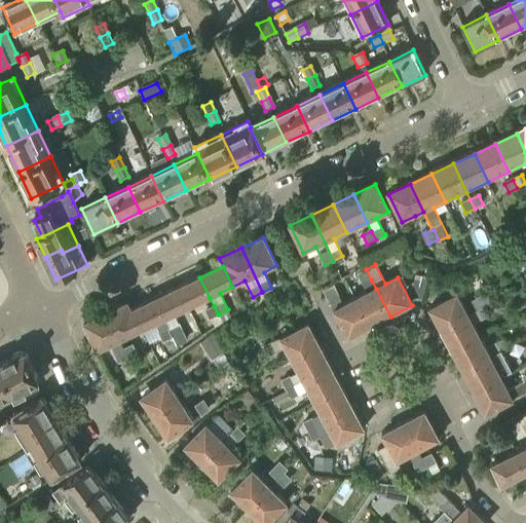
[(357,273),(362,285),(371,279),(366,269),(357,273)]
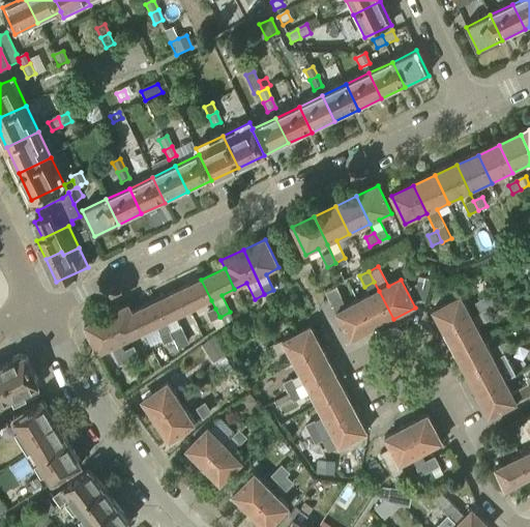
[(419,279),(414,297),(416,300),(425,303),(432,282),(419,279)]
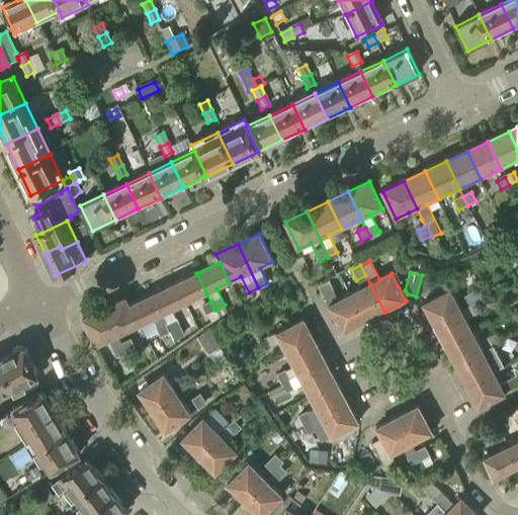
[(184,304),(206,293),(196,273),(174,283),(184,304)]
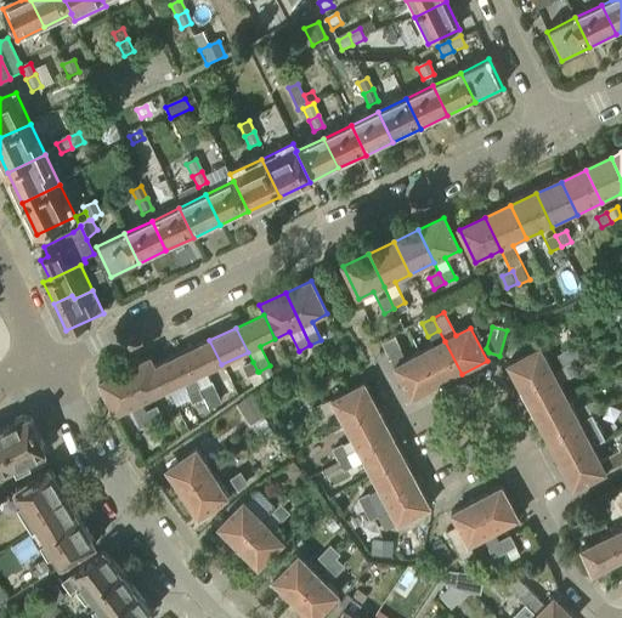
[(437,386),(420,355),(407,362),(395,338),(383,344),(386,352),(395,368),(412,400),(437,386)]
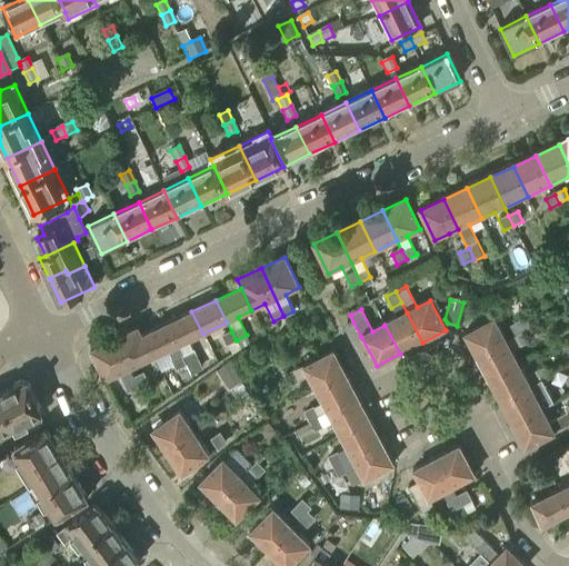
[(191,311),(168,324),(187,364),(196,359),(187,341),(202,334),(191,311)]
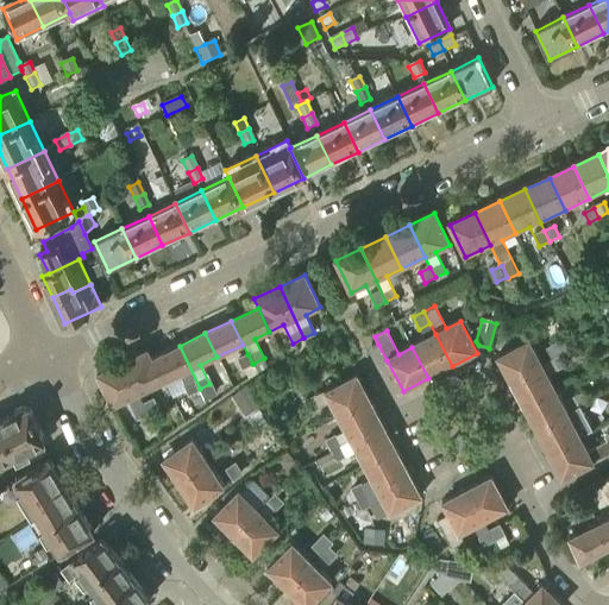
[(412,347),(428,378),(452,366),(435,334),(412,347)]
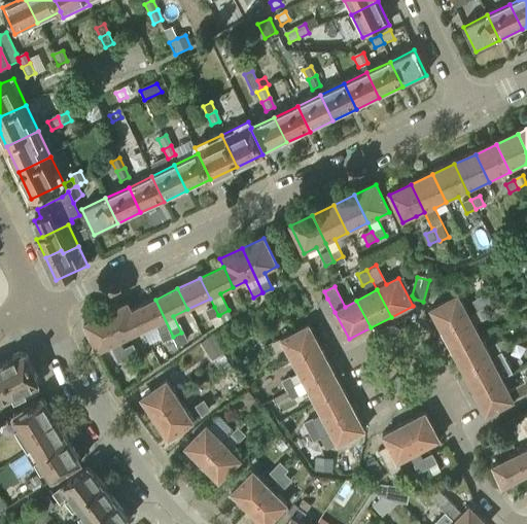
[(443,332),(469,317),(468,317),(458,295),(430,310),(443,332)]
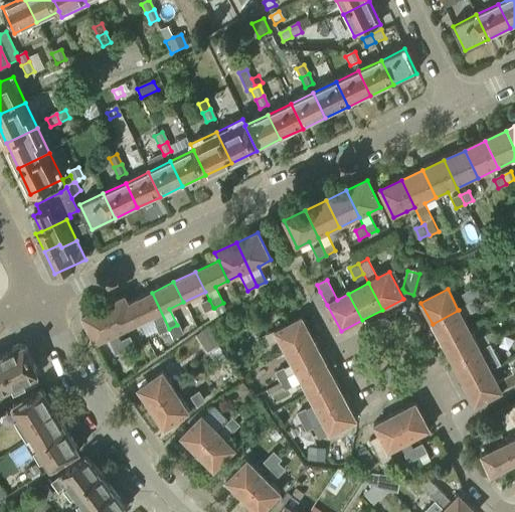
[(467,305),(476,300),(472,292),(463,297),(467,305)]
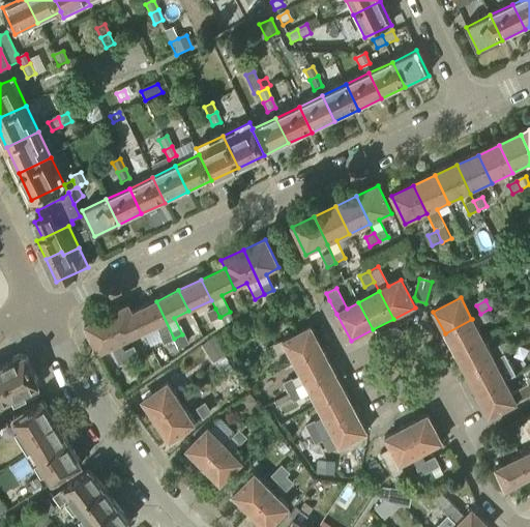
[(179,349),(174,339),(156,301),(133,313),(142,333),(155,327),(171,357),(180,352),(179,349)]
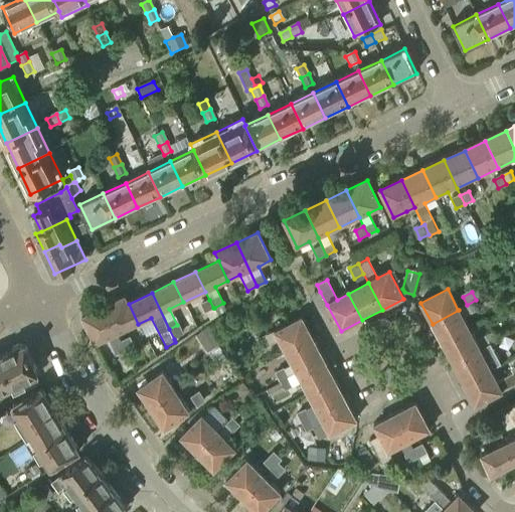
[(125,296),(104,306),(117,334),(138,324),(129,304),(125,296)]
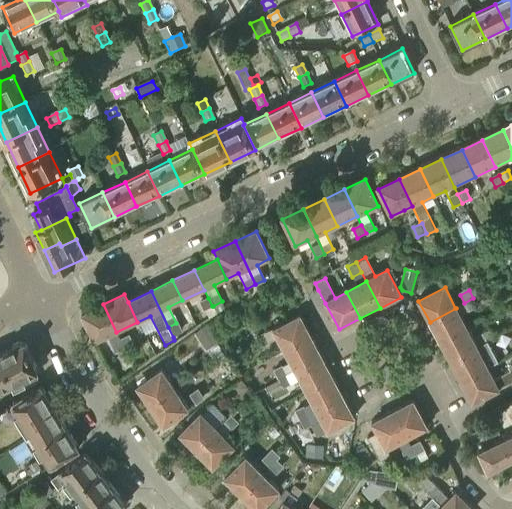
[(430,322),(440,342),(467,328),(460,317),(483,305),(478,295),(473,298),(464,303),(455,308),(456,308),(430,322)]
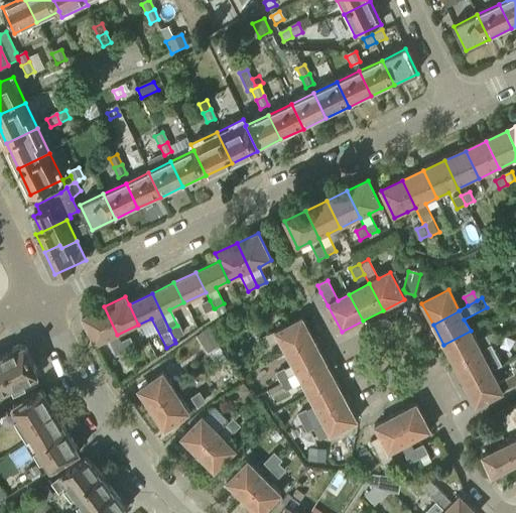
[(219,316),(215,308),(214,308),(210,300),(202,304),(211,323),(219,316)]
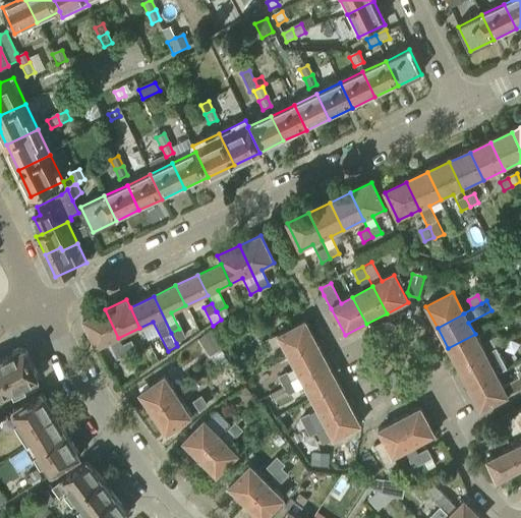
[(229,313),(226,306),(217,311),(221,320),(229,313)]
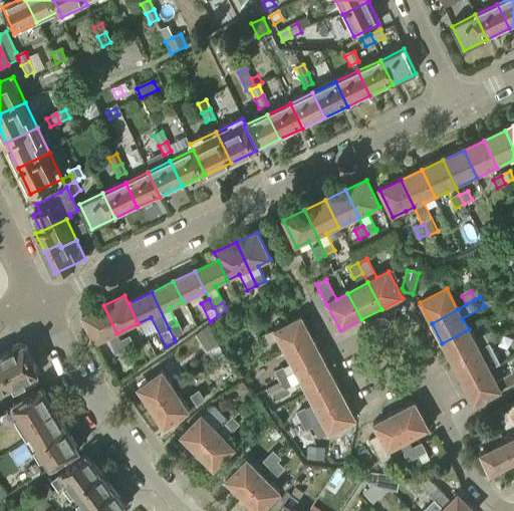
[(124,350),(120,341),(116,333),(103,305),(82,316),(95,343),(107,337),(121,365),(130,361),(124,350)]
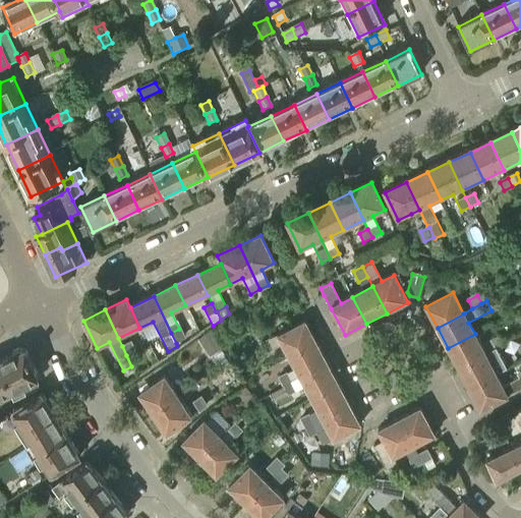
[(280,339),(289,357),(316,343),(305,322),(270,341),(272,344),(280,339)]
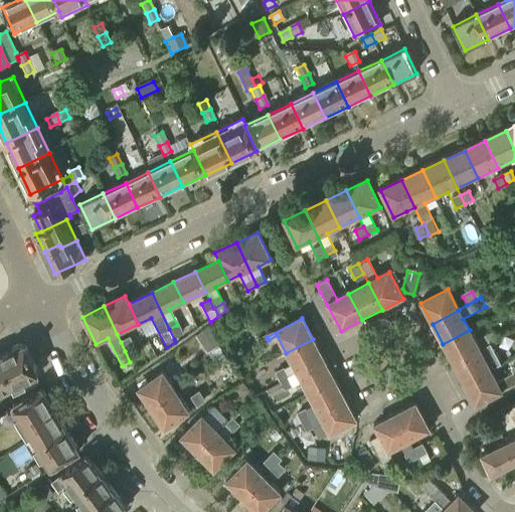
[(177,325),(169,329),(174,339),(181,335),(177,325)]
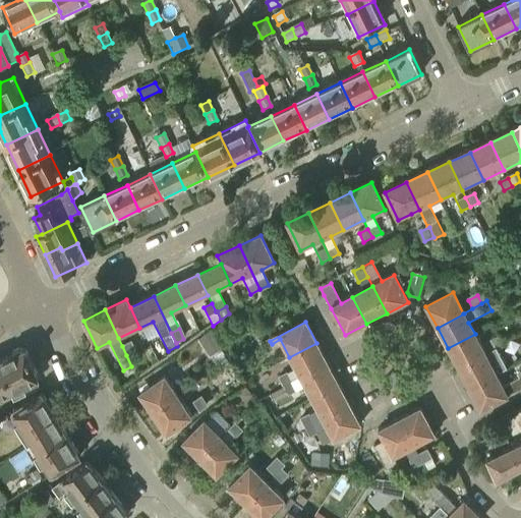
[(210,334),(198,342),(209,356),(220,348),(210,334)]
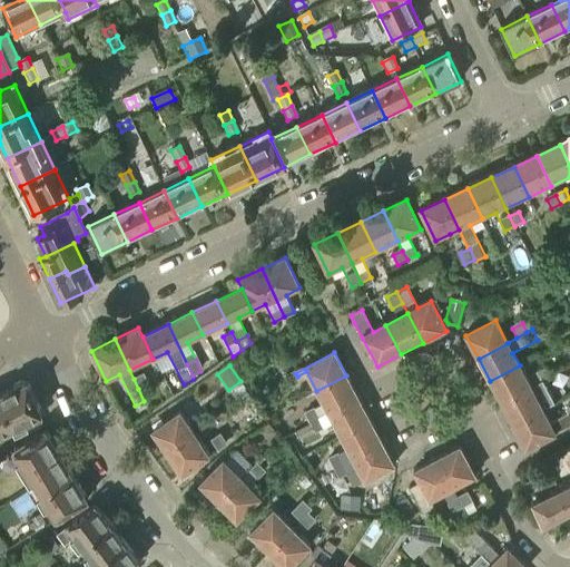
[(490,381),(502,404),(531,389),(532,389),(544,382),(551,379),(546,369),(526,378),(520,365),(490,381)]
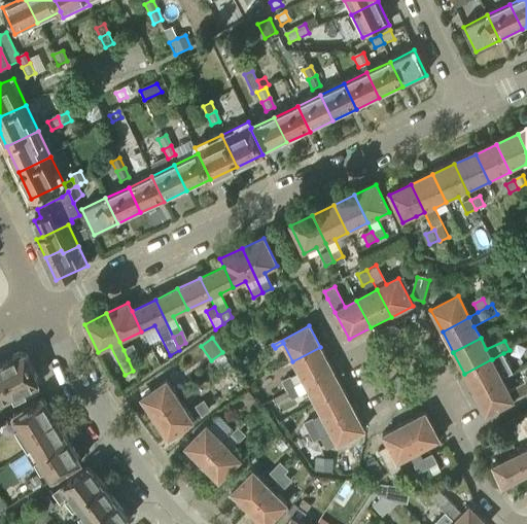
[(275,348),(273,345),(264,349),(268,358),(278,353),(275,348)]
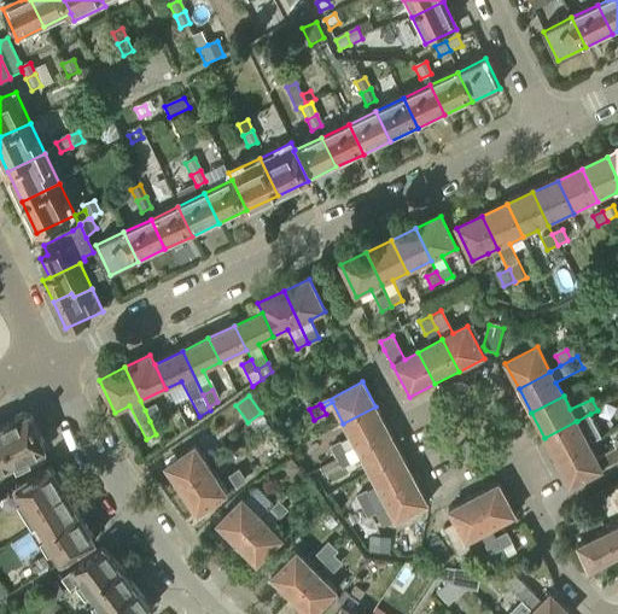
[(145,410),(150,421),(161,416),(156,405),(145,410)]
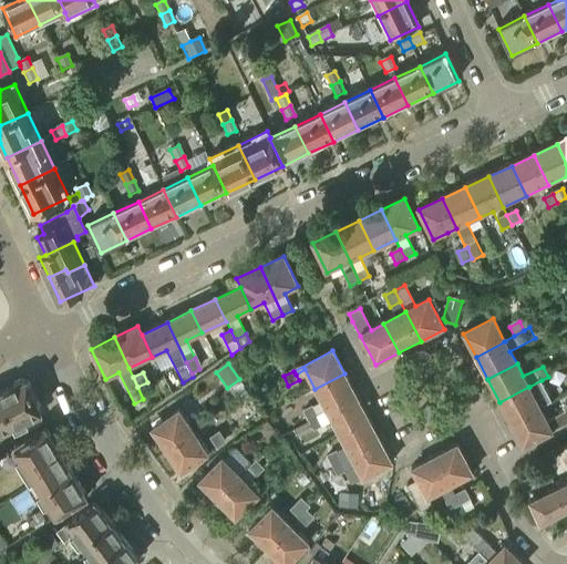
[(357,396),(344,373),(315,389),(321,402),(302,412),(308,421),(327,411),(357,396)]
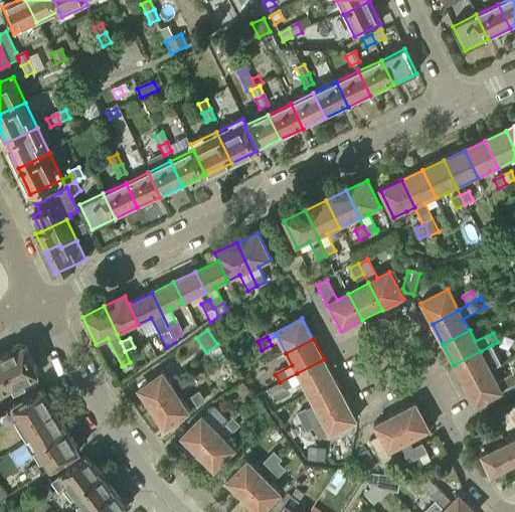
[(13,351),(0,357),(0,390),(12,385),(14,389),(24,384),(22,380),(37,373),(24,346),(23,347),(20,345),(13,348),(13,351)]
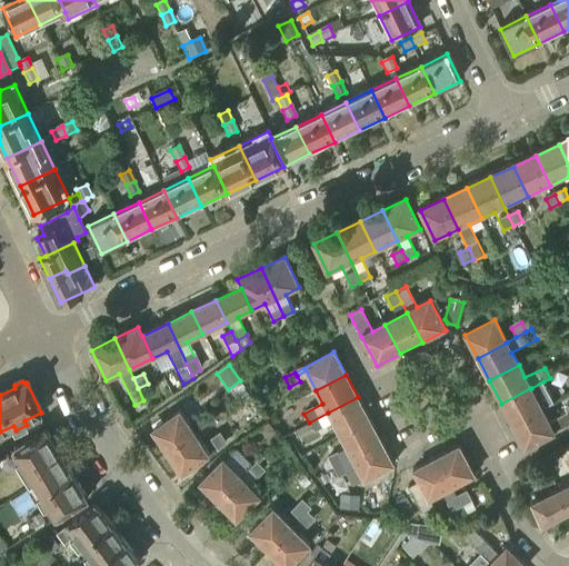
[(501,404),(513,426),(542,410),(555,404),(543,381),(531,388),(530,388),(501,404)]
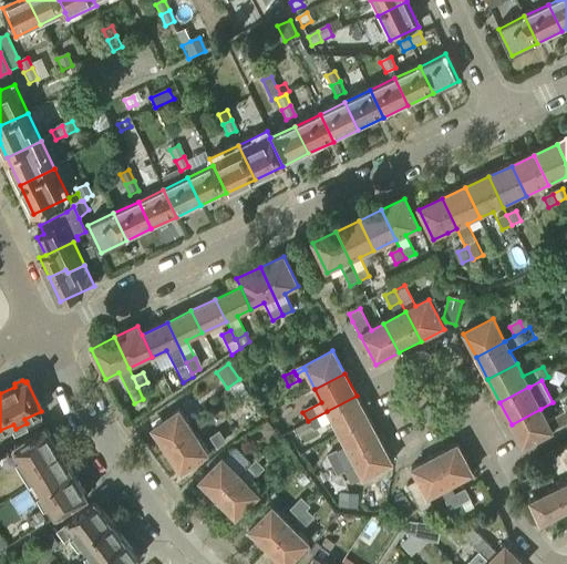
[(327,411),(308,421),(312,432),(332,421),(339,434),(368,419),(357,396),(327,411)]
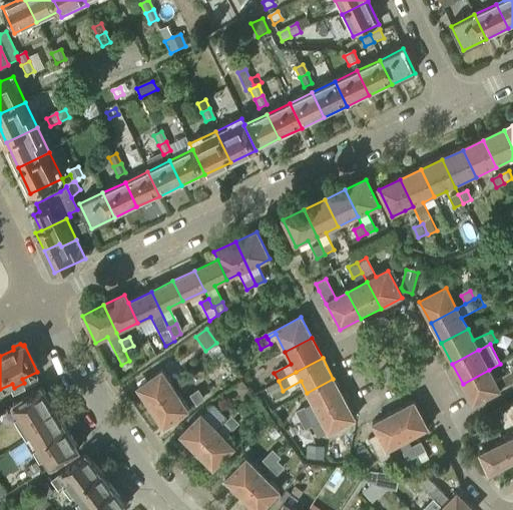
[(463,384),(474,405),(500,391),(501,391),(512,384),(512,373),(496,382),(489,370),(463,384)]
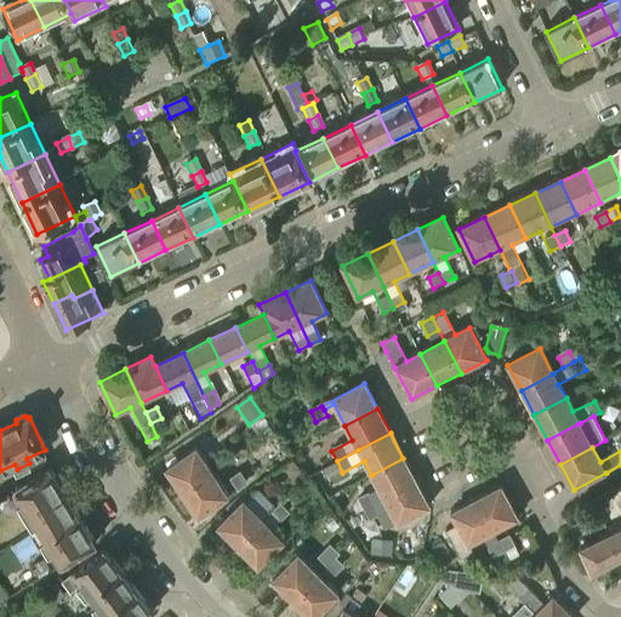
[(182,493),(212,473),(197,450),(166,469),(182,493)]
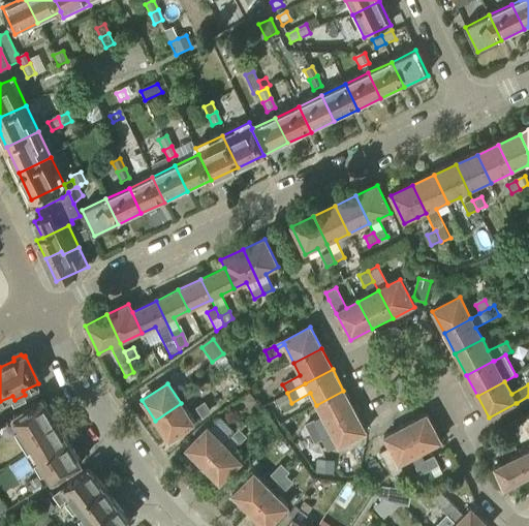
[(354,411),(343,391),(316,405),(322,418),(306,427),(310,435),(328,426),(354,411)]
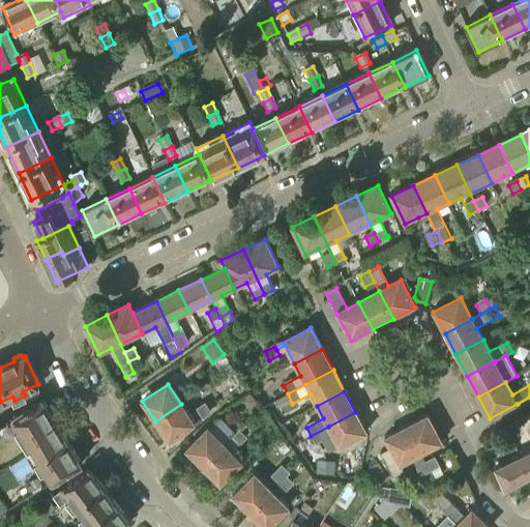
[(246,408),(251,408),(258,402),(251,393),(241,402),(246,408)]
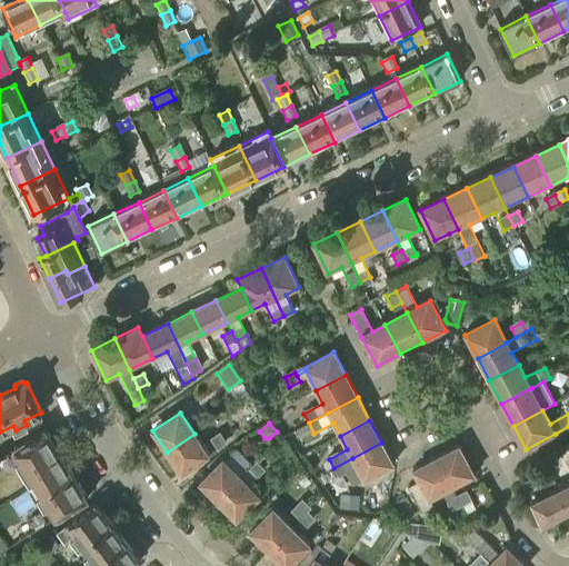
[(32,484),(36,482),(49,474),(50,476),(67,466),(45,432),(16,449),(23,463),(20,465),(32,484)]
